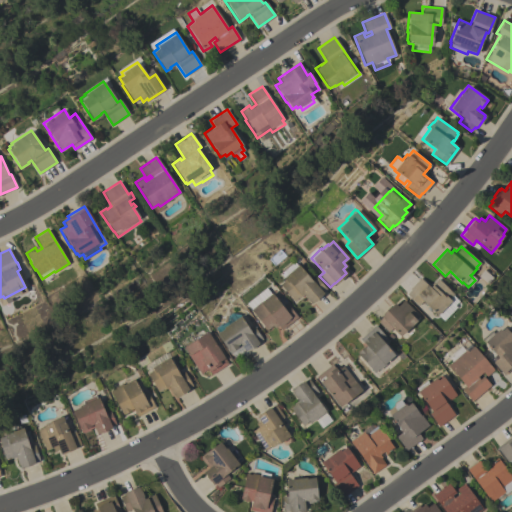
[(310,303),(308,301),(307,301),(302,295),(298,298),(297,297),(293,301),(279,284),(284,280),(282,278),(283,277),(279,272),(292,260),(310,280),(315,276),(326,288),(322,292),(322,293),(310,303)]
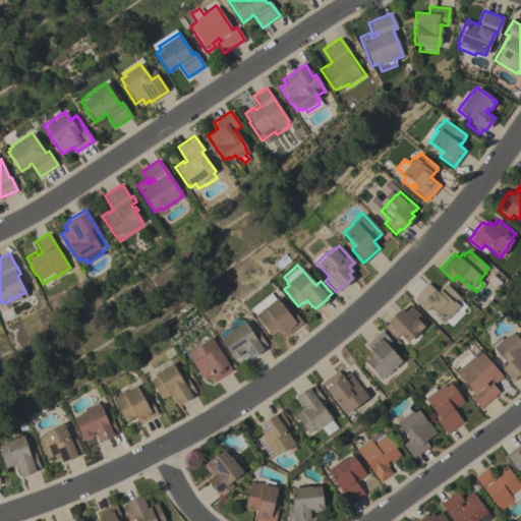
[(465,306),(461,310),(463,313),(450,327),(428,306),(425,310),(413,298),(417,294),(416,294),(426,283),(437,292),(445,284),(461,299),(459,300),(465,306)]
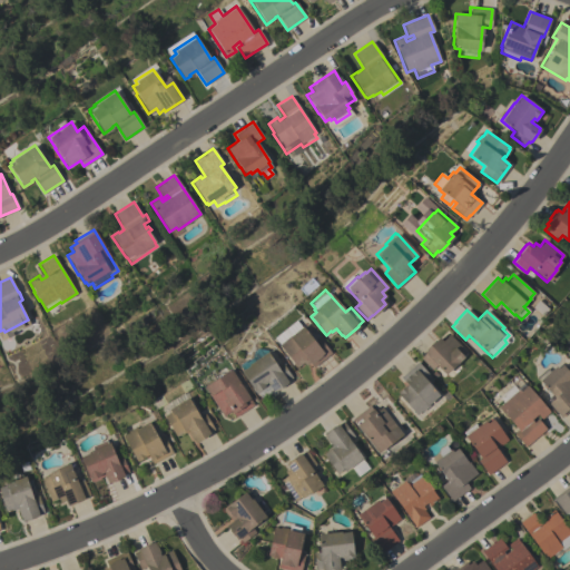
[(312,367),(307,362),(305,364),(303,362),(296,367),(278,345),(284,341),(283,340),(290,334),(287,331),(298,323),(313,342),(318,337),(331,353),(312,367)]
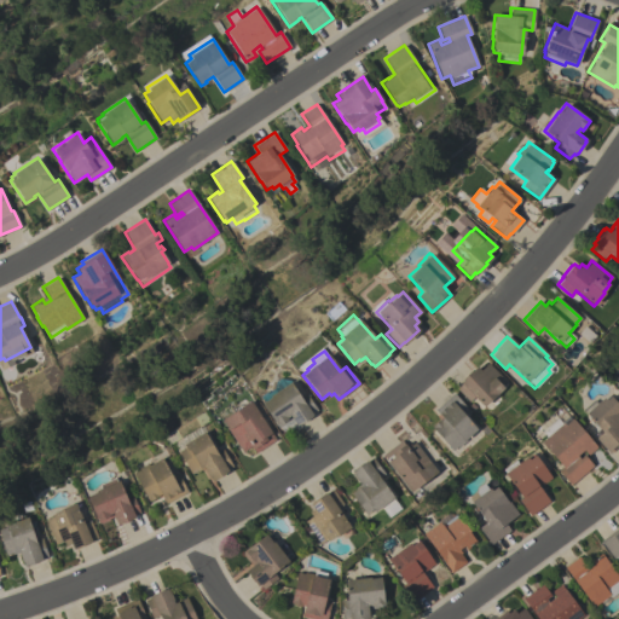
[(505,382),(501,386),(503,388),(482,406),(473,397),(468,401),(455,388),(461,383),(460,382),(462,380),(461,379),(469,370),(470,371),(476,366),(480,370),(487,363),(505,382)]
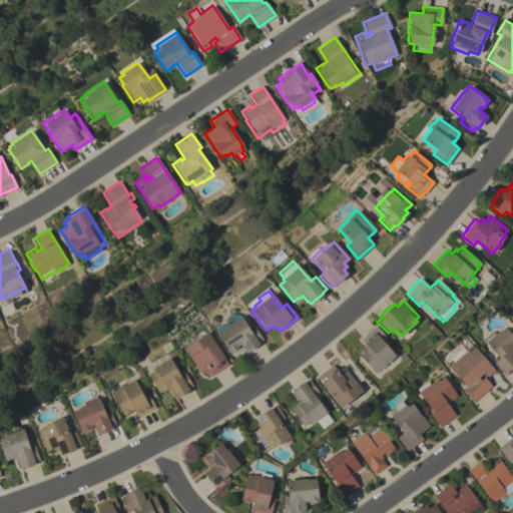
[(216,334),(217,333),(214,328),(219,325),(220,326),(225,322),(227,316),(231,314),(239,315),(239,317),(248,330),(252,327),(262,340),(258,342),(259,344),(257,345),(257,346),(246,352),(244,353),(241,347),(229,355),(216,334)]
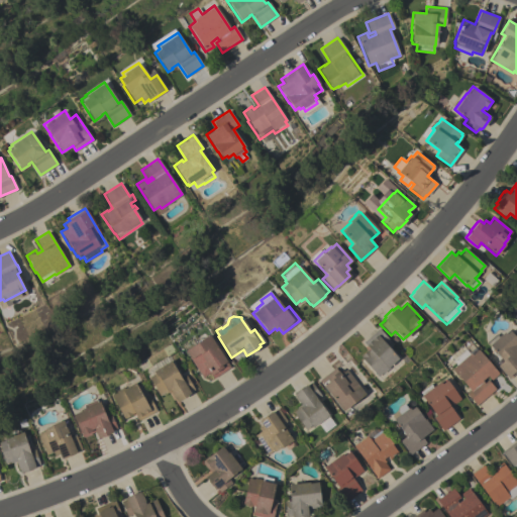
[(390,341),(386,344),(398,358),(388,368),(388,369),(383,374),(382,373),(378,376),(359,356),(367,349),(367,350),(369,348),(363,342),(378,328),(390,341)]
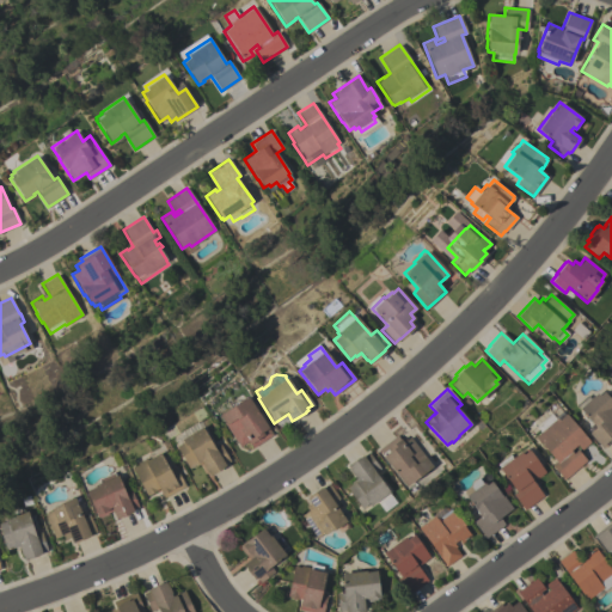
[(598,396),(603,391),(609,398),(610,398),(611,401),(611,439),(603,448),(600,446),(588,433),(594,427),(579,409),(595,393),(598,396)]
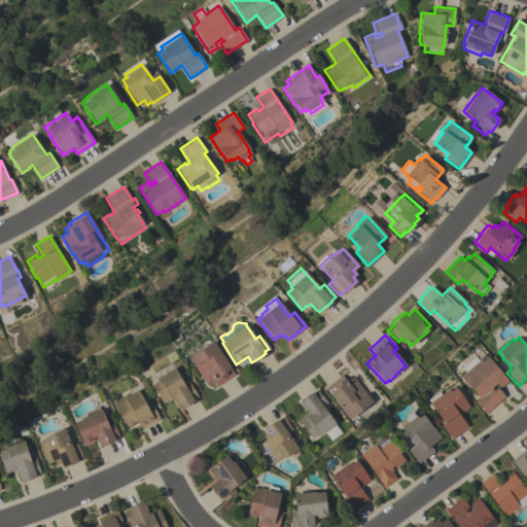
[(188,357),(212,341),(235,374),(217,386),(215,382),(214,383),(212,380),(206,384),(188,357)]
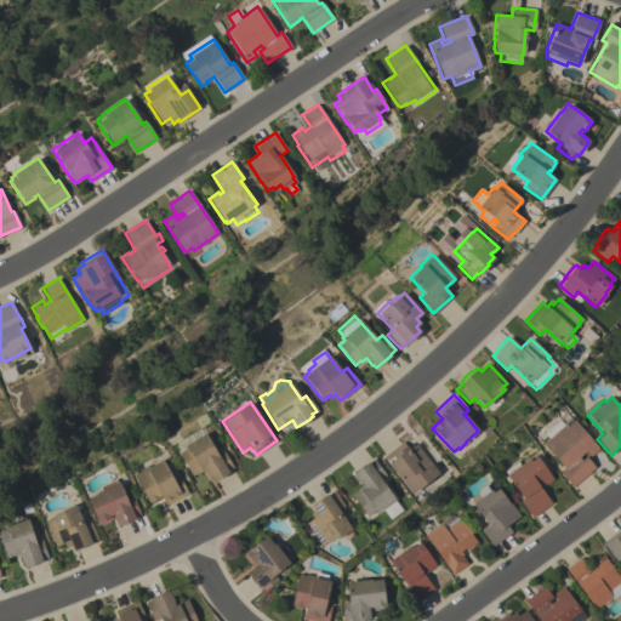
[(547,439),(542,433),(558,420),(563,426),(564,425),(567,426),(574,420),(576,423),(579,421),(591,434),(588,437),(598,449),(590,456),(585,451),(579,457),(581,460),(585,456),(594,467),(571,486),(559,472),(564,468),(542,443),(547,439)]
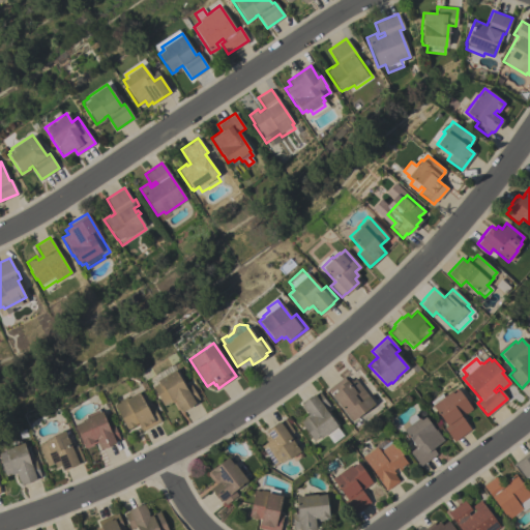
[(149,381),(154,378),(153,375),(169,364),(173,371),(174,370),(185,387),(189,384),(199,399),(194,402),(195,403),(190,405),(192,406),(184,410),(183,409),(180,412),(173,401),(169,404),(168,403),(164,405),(152,386),(149,381)]
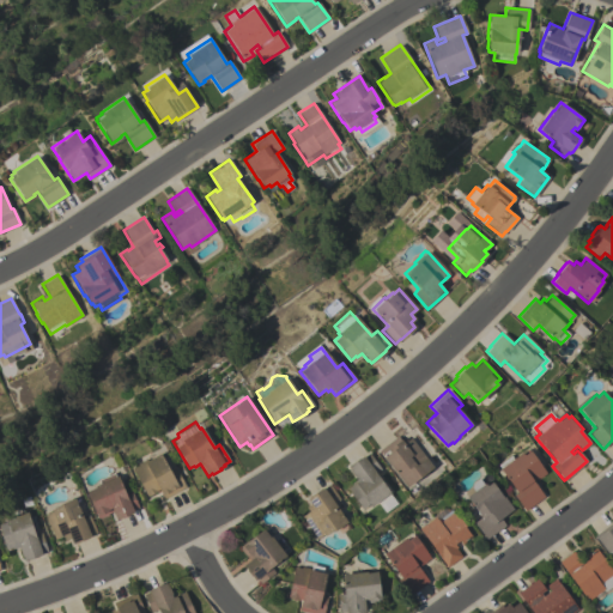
[(382,457),(383,456),(378,450),(396,436),(401,442),(405,439),(406,441),(410,437),(432,467),(406,487),(382,457)]
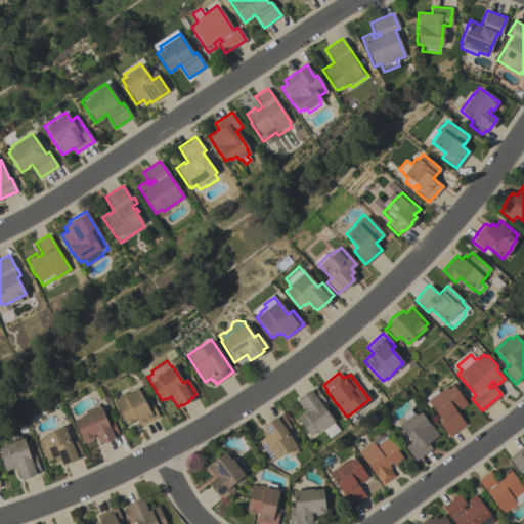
[(446,388),(450,385),(451,386),(452,385),(467,403),(460,409),(460,408),(455,411),(465,424),(448,436),(438,423),(441,421),(426,400),(427,400),(426,397),(436,389),(438,392),(445,386),(446,388)]
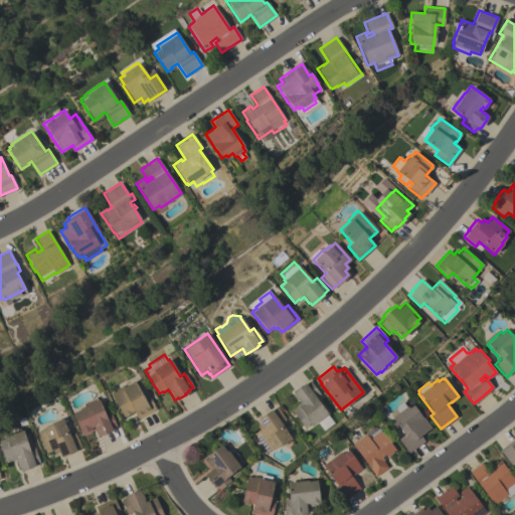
[(328,416),(332,422),(323,431),(317,423),(306,432),(291,409),(295,406),(295,405),(299,402),(293,395),(294,394),(292,392),(294,390),(294,389),(301,384),(302,385),(304,382),(305,384),(310,380),(319,394),(315,397),(328,416)]
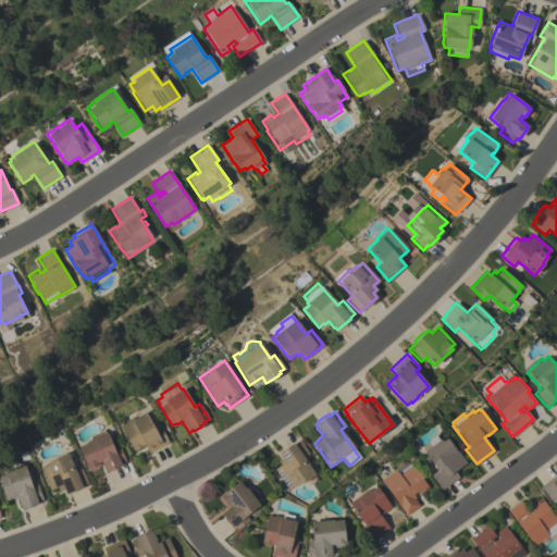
[(169,443),(148,453),(144,445),(133,450),(120,425),(125,422),(124,421),(132,418),(133,419),(145,412),(153,428),(159,425),(169,443)]
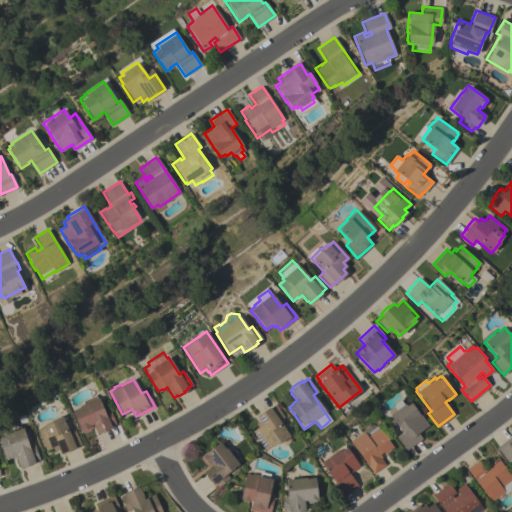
[(104,411),(109,409),(115,424),(110,426),(111,428),(97,434),(93,427),(90,429),(83,433),(82,432),(81,432),(80,430),(79,430),(71,410),(79,407),(78,405),(98,397),(104,411)]
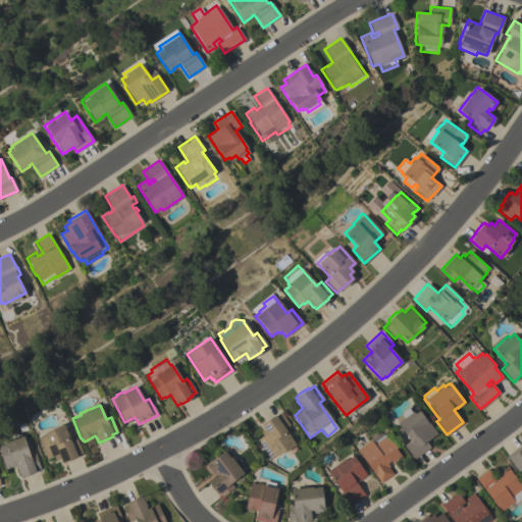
[(409,410),(411,412),(412,411),(414,414),(418,410),(423,417),(424,416),(436,433),(425,441),(429,447),(413,459),(403,445),(409,440),(397,423),(398,422),(396,419),(409,410)]
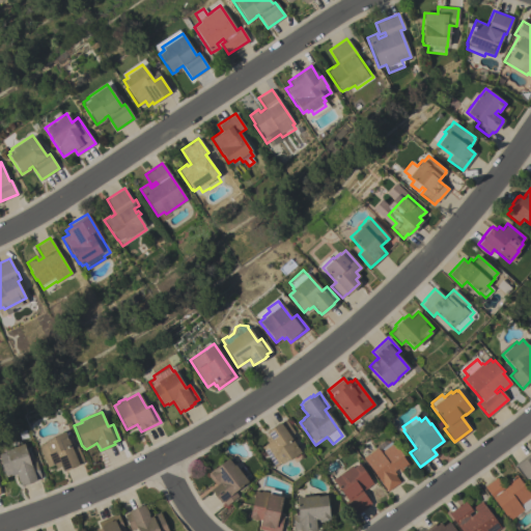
[(287,460),(286,459),(280,464),(279,463),(274,466),(260,447),(267,443),(264,440),(269,437),(266,431),(267,430),(277,423),(278,423),(285,419),(294,431),(288,436),(300,452),(287,460)]
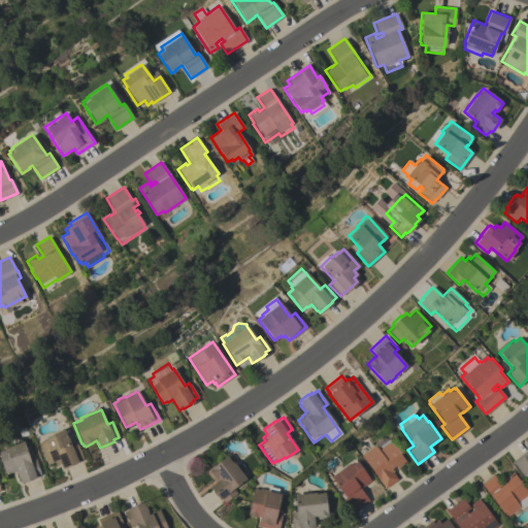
[(71,446),(76,443),(83,458),(77,460),(77,461),(75,462),(75,463),(63,468),(62,468),(60,463),(55,465),(54,461),(46,464),(38,442),(43,440),(43,438),(51,435),(50,434),(64,428),(71,446)]
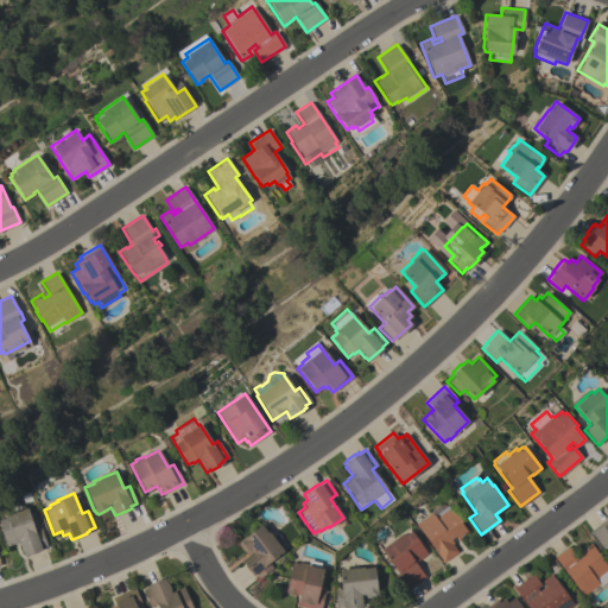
[(439,506),(442,508),(445,506),(448,508),(449,507),(454,513),(455,513),(461,521),(461,523),(467,532),(457,539),(455,536),(450,539),(453,543),(451,544),(457,552),(443,562),(415,524),(431,512),(439,506)]
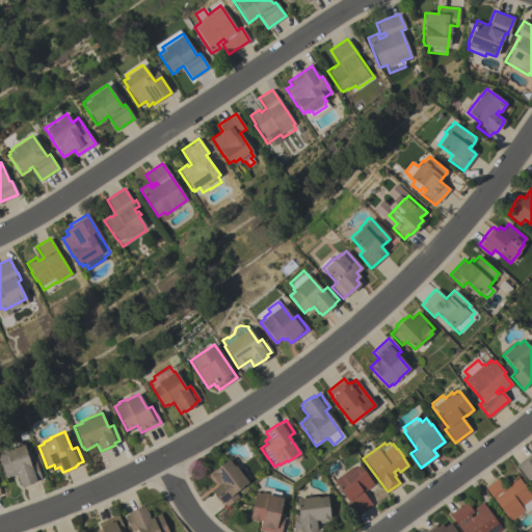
[(30,463),(34,461),(41,478),(35,479),(36,481),(20,486),(16,474),(10,476),(9,475),(5,477),(0,462),(0,454),(3,453),(3,451),(23,444),(30,463)]
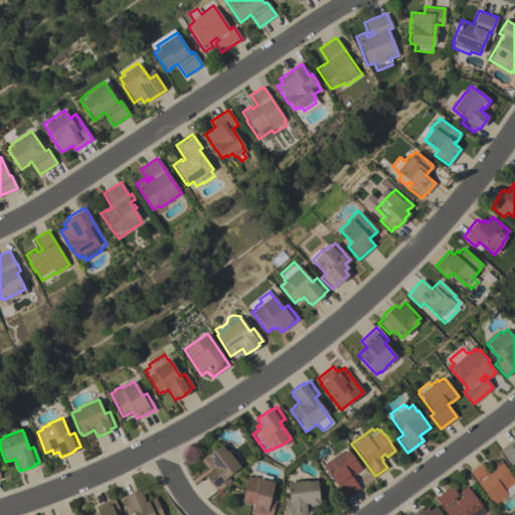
[(514,466),(512,463),(509,465),(500,452),(501,452),(499,450),(514,438),(514,439),(514,466)]
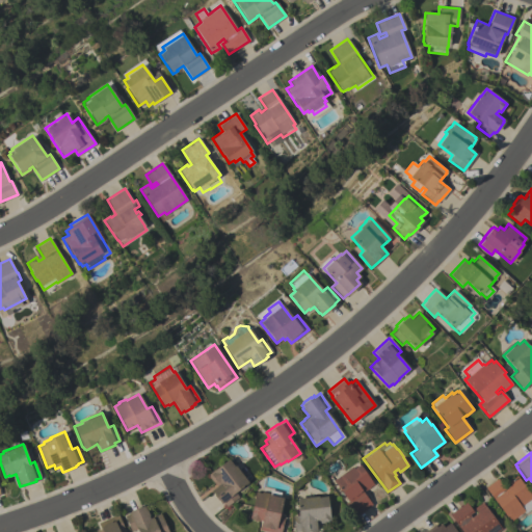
[(247,483),(235,493),(238,497),(225,507),(222,502),(220,504),(210,490),(219,483),(218,482),(217,482),(216,481),(215,481),(213,482),(208,476),(209,476),(208,474),(228,458),(233,466),(235,464),(247,483)]
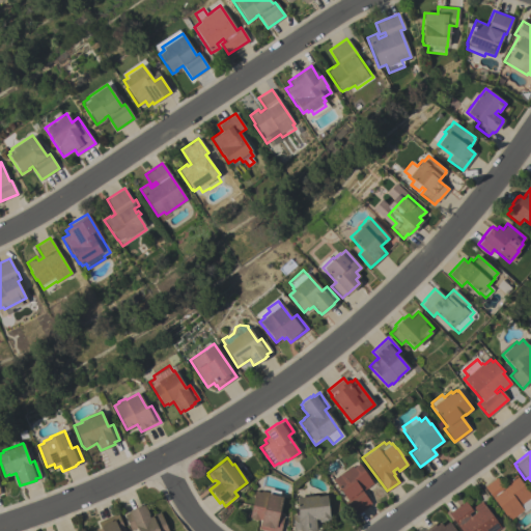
[(356,463),(358,465),(358,464),(372,483),(362,491),(371,504),(354,515),(344,503),(347,501),(332,479),(356,463)]
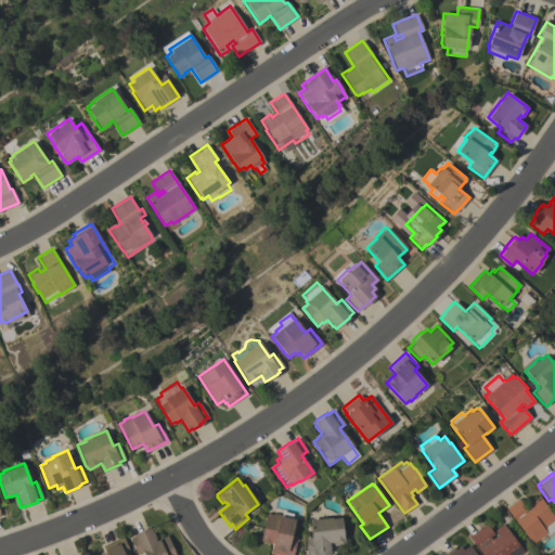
[(518,499),(526,510),(531,505),(529,502),(538,495),(544,504),(545,504),(552,513),(551,513),(554,519),(554,529),(546,536),(545,533),(531,544),(505,508),(518,499)]
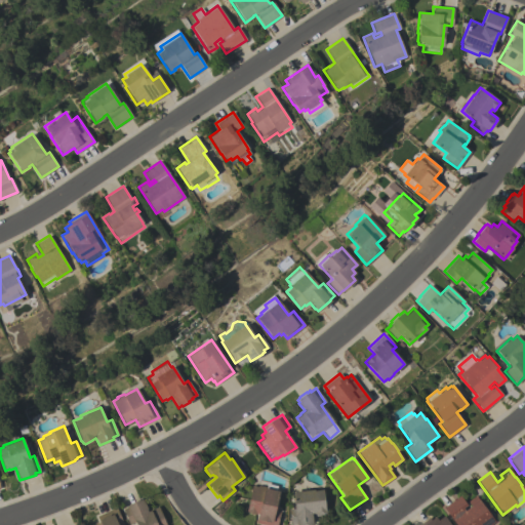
[(266,524),(255,523),(257,514),(255,513),(255,514),(246,512),(247,512),(246,511),(251,485),(257,487),(257,485),(266,487),(267,484),(277,486),(276,490),(278,491),(274,509),(280,510),(276,524),(266,524)]
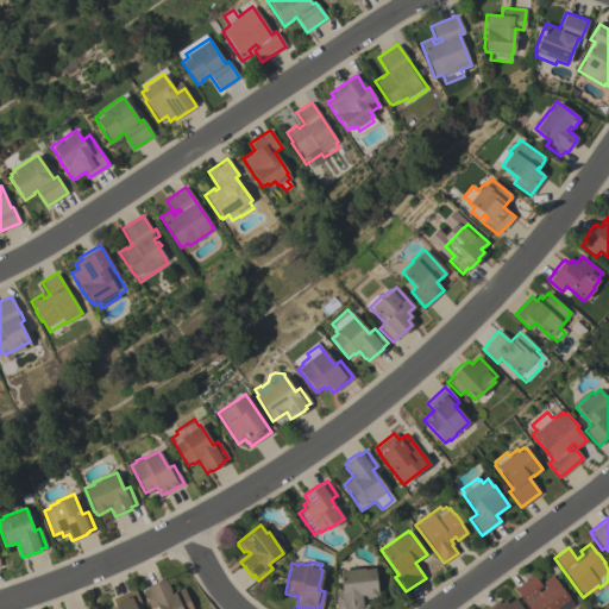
[(363,567),(363,569),(374,567),(377,594),(372,595),(374,597),(362,600),(362,608),(360,608),(352,608),(343,608),(337,608),(334,590),(341,590),(339,571),(363,567)]
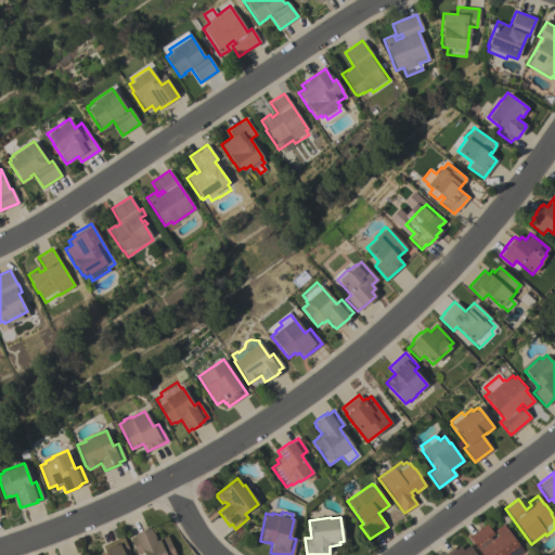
[(481,554),(468,537),(486,524),(493,533),(488,537),(490,540),(498,534),(493,530),(502,524),(523,551),(516,554),(481,554)]
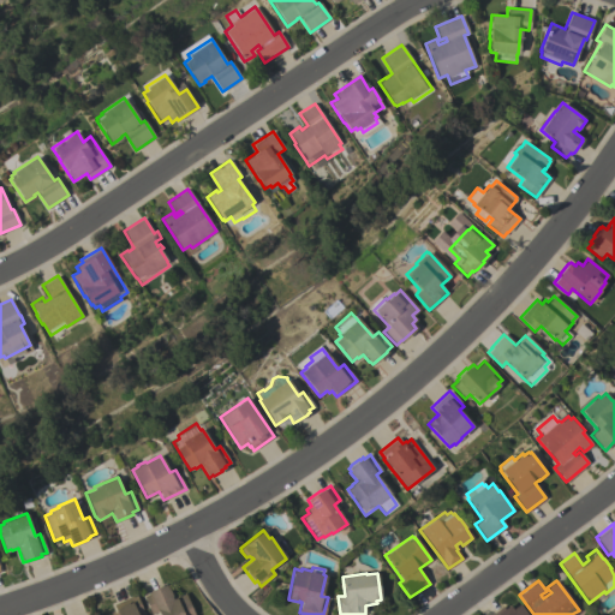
[(159,614),(157,611),(151,614),(143,596),(149,593),(148,591),(166,584),(167,587),(168,587),(172,596),(171,597),(172,599),(185,593),(193,614),(159,614)]
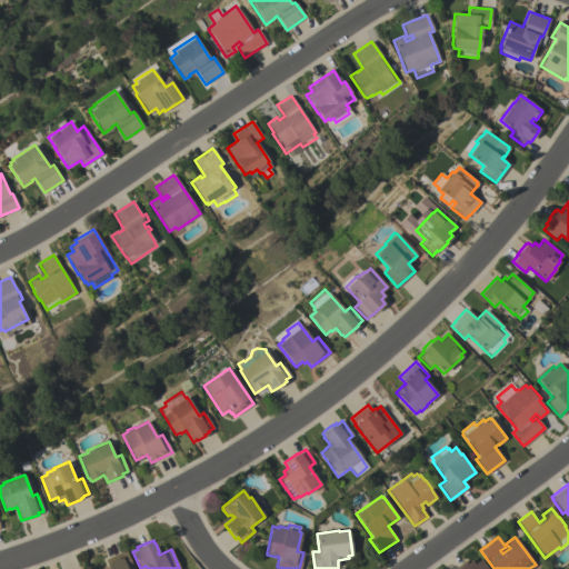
[(133,568),(130,568),(102,568),(107,566),(105,560),(126,550),(133,568)]
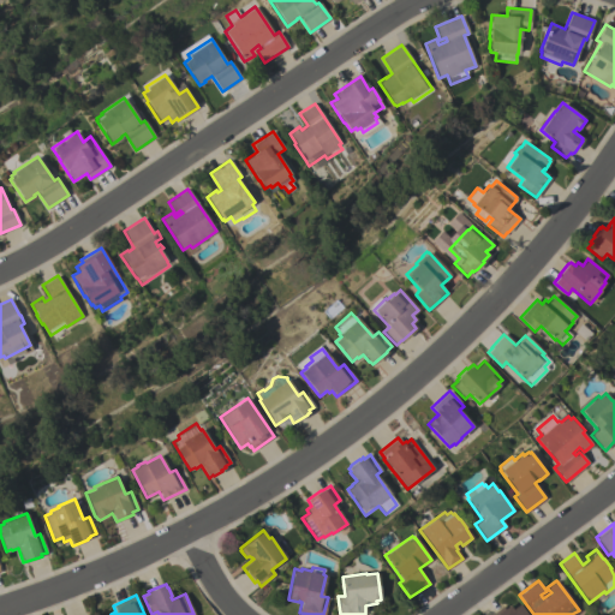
[(526,614),(488,614),(501,607),(503,609),(508,604),(512,609),(519,604),(526,614)]
